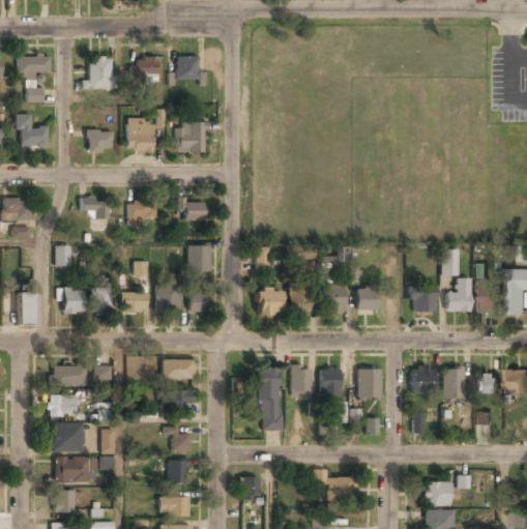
[(18,55),(18,76),(50,77),(51,56),(18,55)]
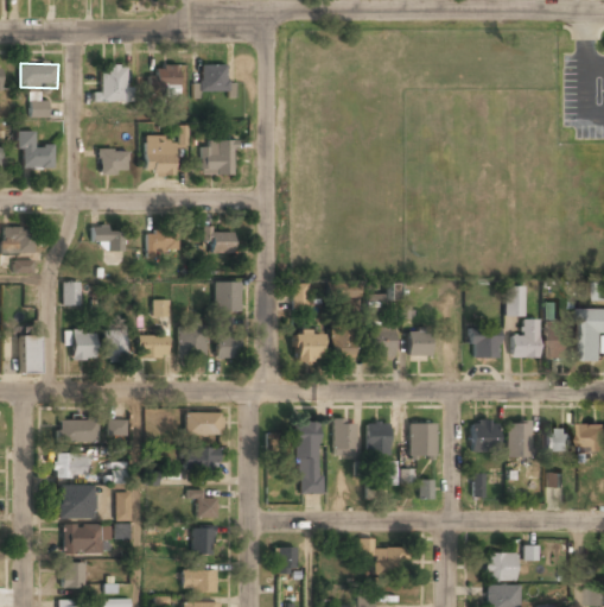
[(201,64),(201,95),(228,95),(228,64),(201,64)]
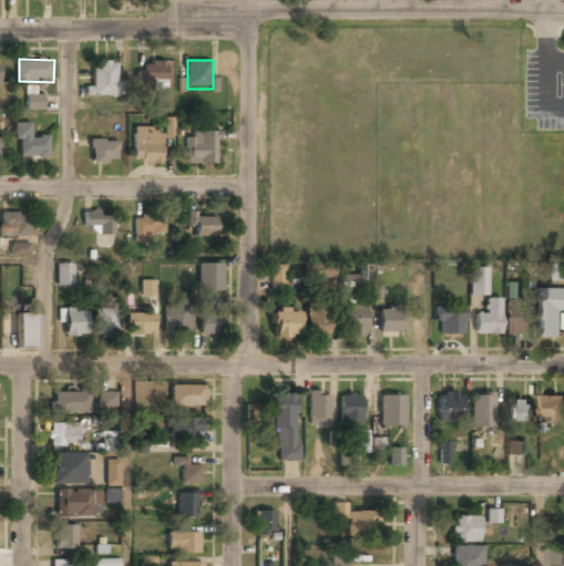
[(89,85),(89,94),(122,94),(122,61),(94,61),(94,85),(89,85)]
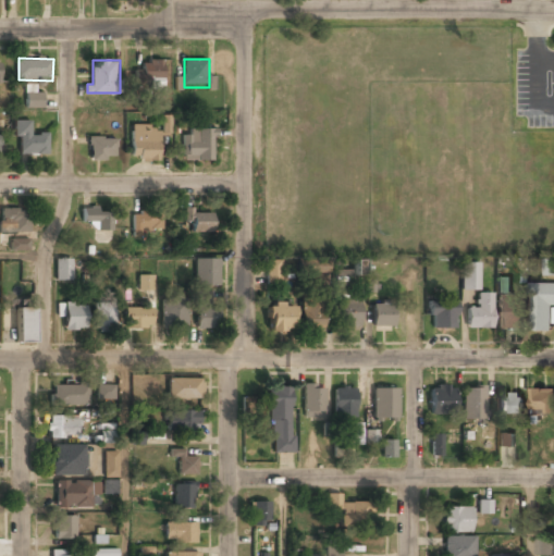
[(164,60),(138,60),(138,87),(164,87),(164,60)]
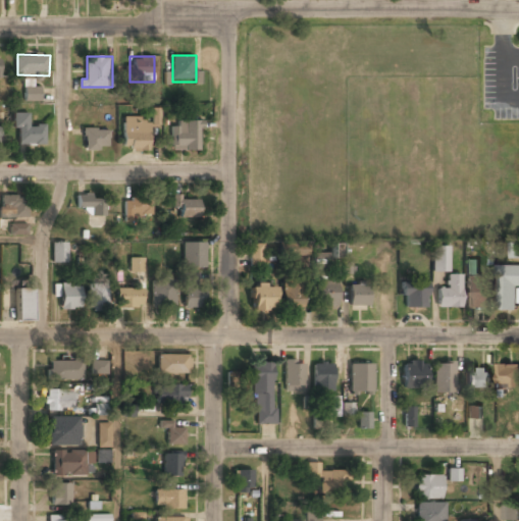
[(28,100),(42,100),(42,86),(28,86),(28,100)]
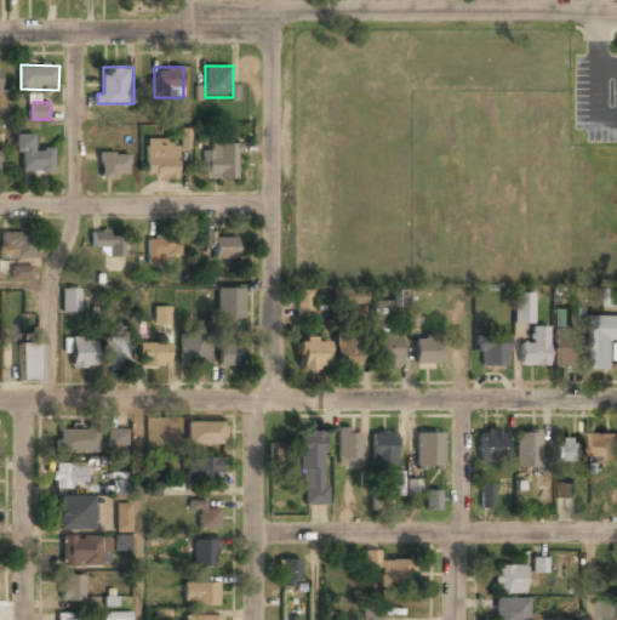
[(194,128),(183,128),(183,147),(193,148),(194,128)]
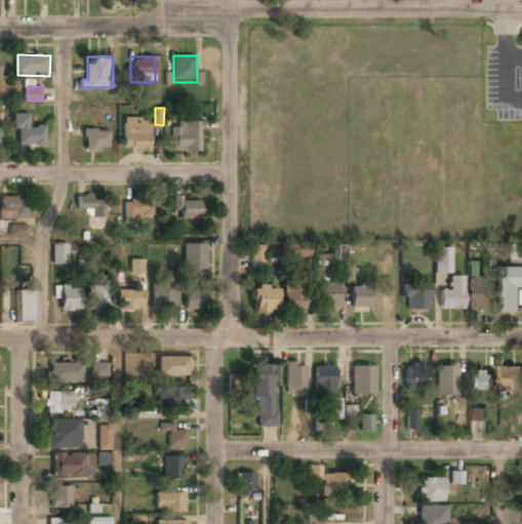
[(47,122),(30,122),(30,112),(17,112),(17,144),(47,144),(47,122)]
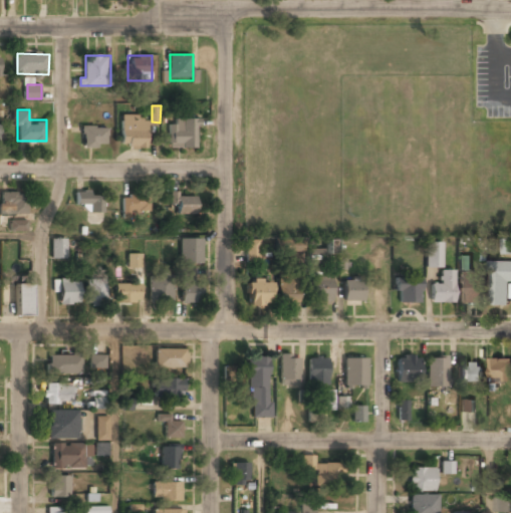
[(123,115),(123,148),(149,148),(149,115),(123,115)]
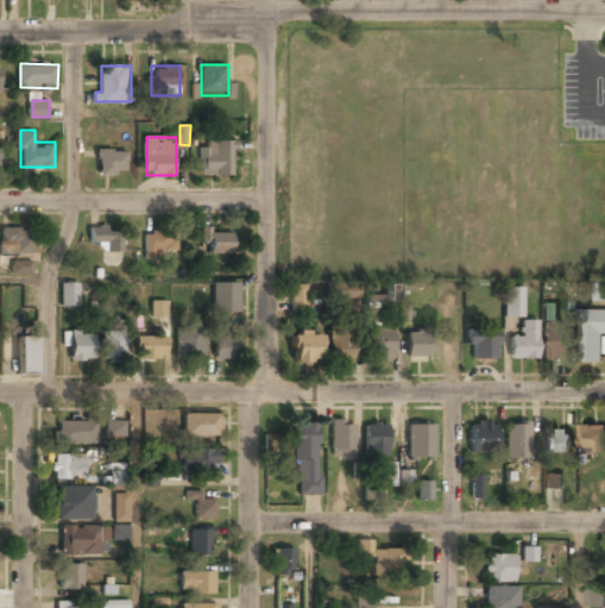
[(234,142),(202,142),(202,175),(234,175),(234,142)]
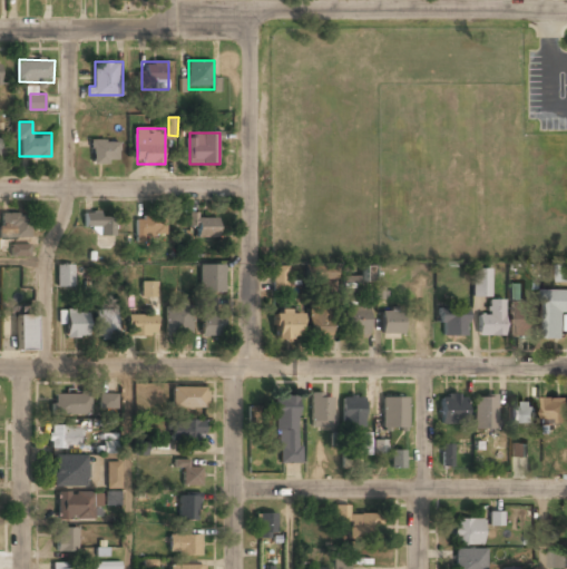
[(120,138),(94,138),(94,163),(120,163),(120,138)]
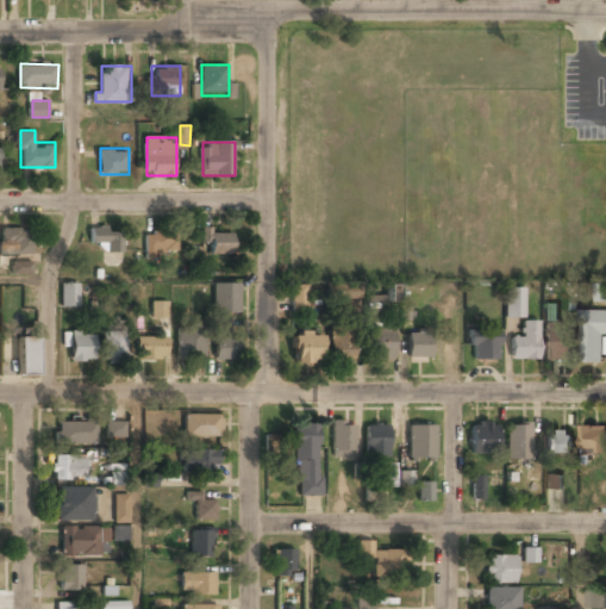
[(2,254),(36,254),(36,227),(2,227),(2,254)]
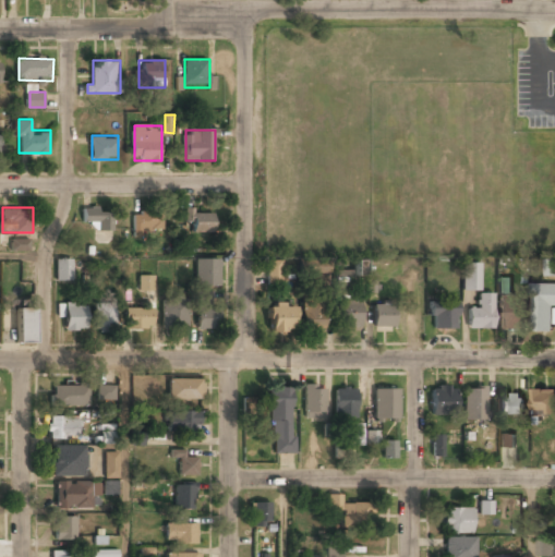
[(115,231),(115,207),(84,207),(84,221),(95,221),(95,231),(115,231)]
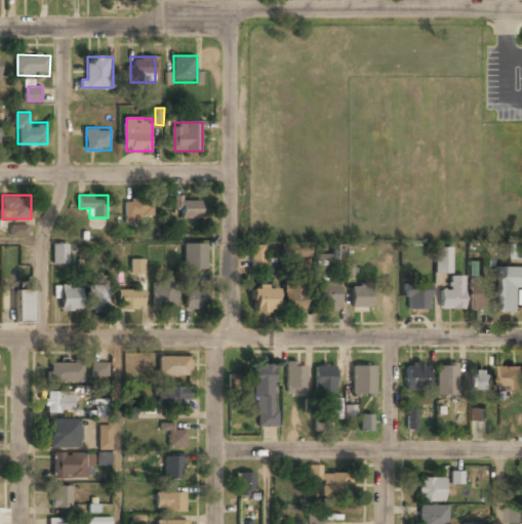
[(178,218),(202,218),(202,199),(178,199),(178,218)]
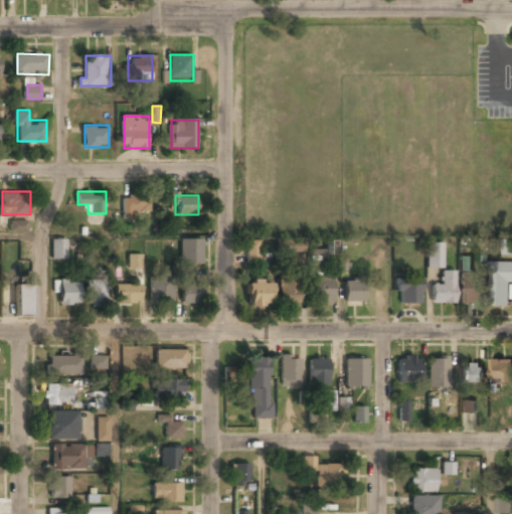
[(124,196),(124,215),(151,215),(151,196),(124,196)]
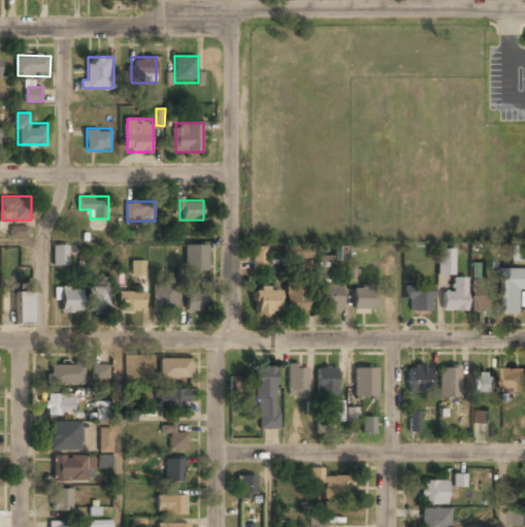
[(30,225),(12,225),(13,236),(31,236),(30,225)]
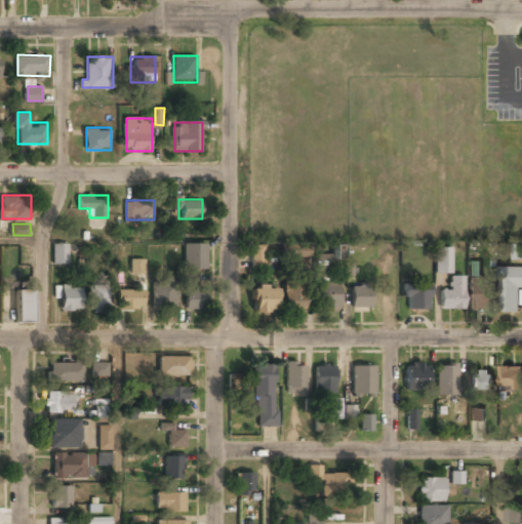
[(284,256),(313,257),(313,243),(285,242),(284,256)]
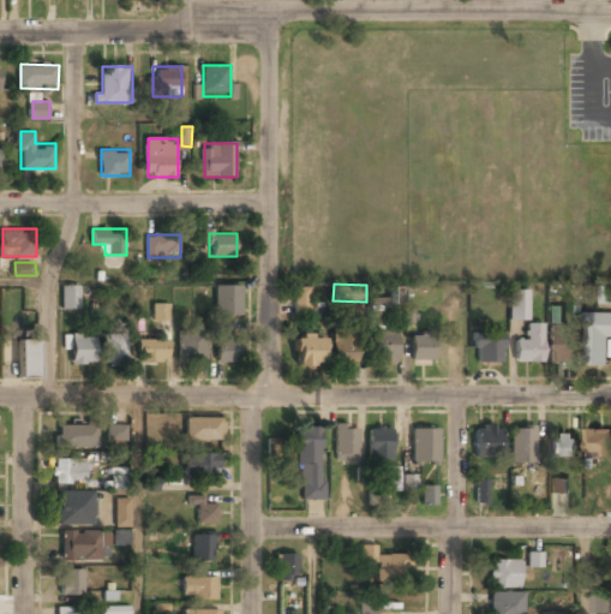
[(82,285),(64,285),(64,311),(82,311),(82,285)]
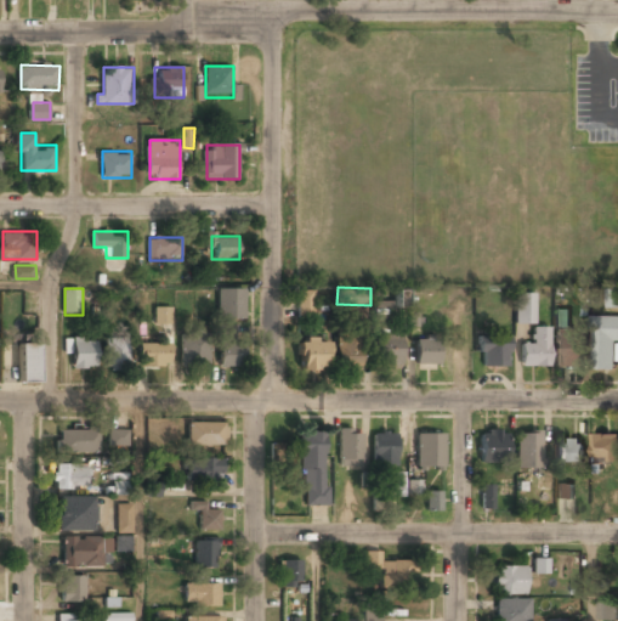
[(247,320),(247,289),(220,289),(220,319),(247,320)]
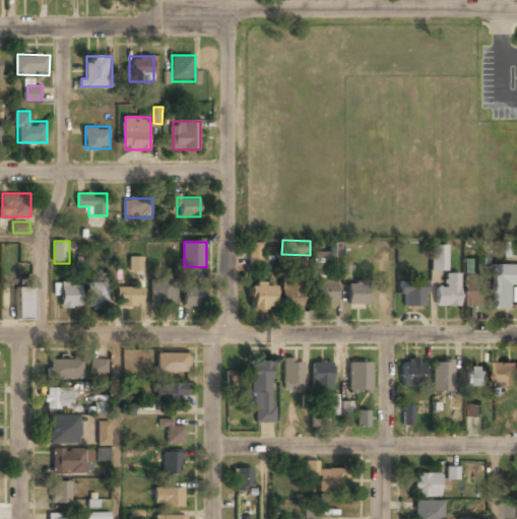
[(252,266),(265,265),(264,242),(251,243),(252,266)]
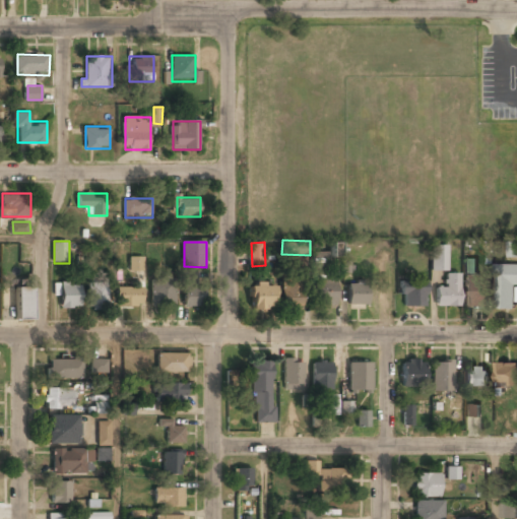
[(333,256),(342,256),(342,242),(333,242),(333,256)]
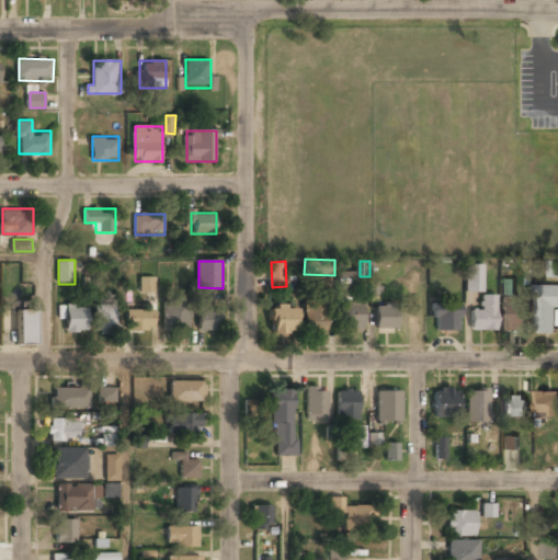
[(469,292),(485,292),(485,264),(469,264),(469,292)]
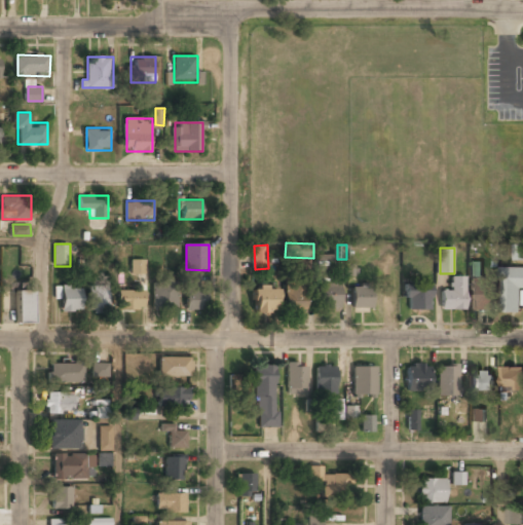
[(144,260),(134,261),(134,272),(145,272),(144,260)]
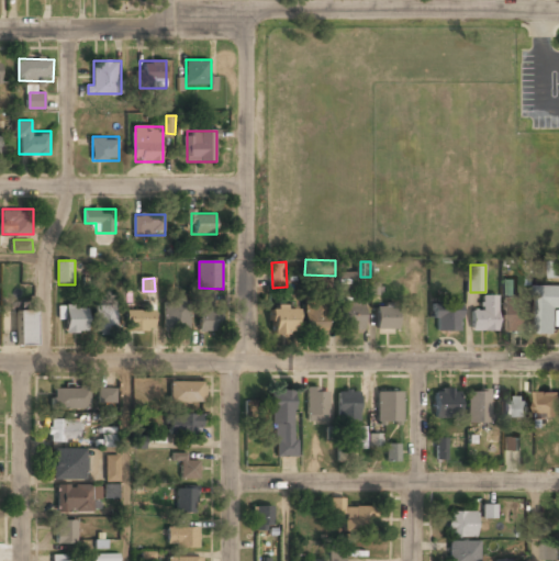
[(558,285),(539,287),(540,333),(558,333),(558,285)]
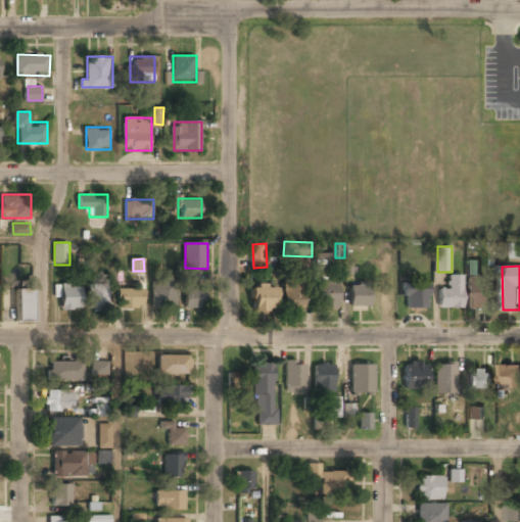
[(440,307),(465,307),(465,275),(451,275),(451,288),(440,288),(440,307)]
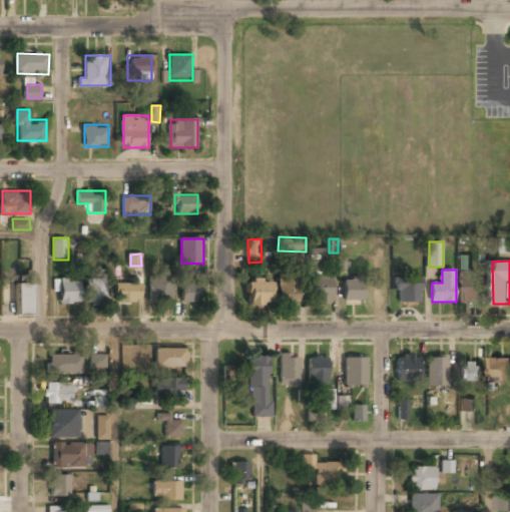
[(462,302),(484,302),(484,271),(462,271),(462,302)]
